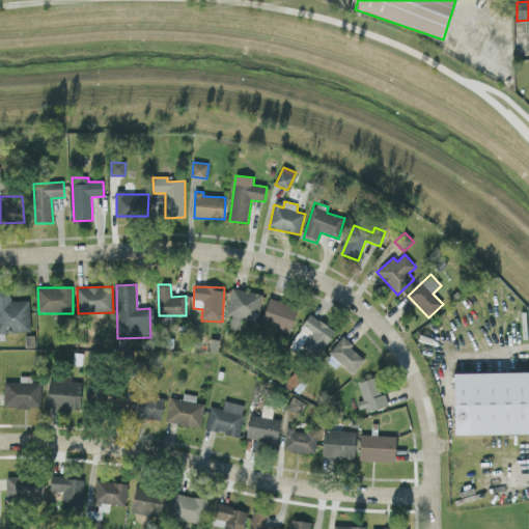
[(263,296),(233,288),(226,316),(233,318),(230,328),(240,330),(243,319),(257,324),(263,296)]
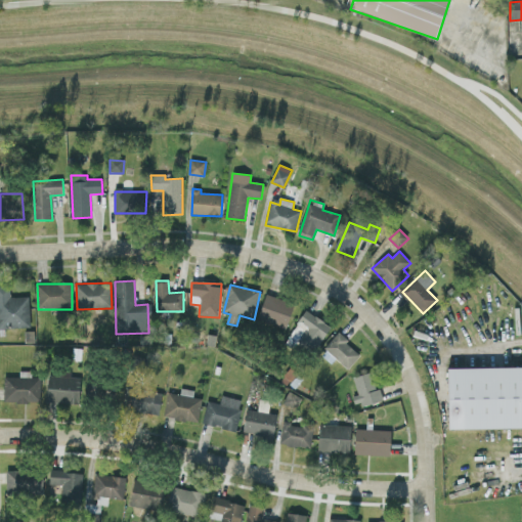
[(0,329),(31,329),(30,297),(10,298),(10,287),(0,287),(0,329)]
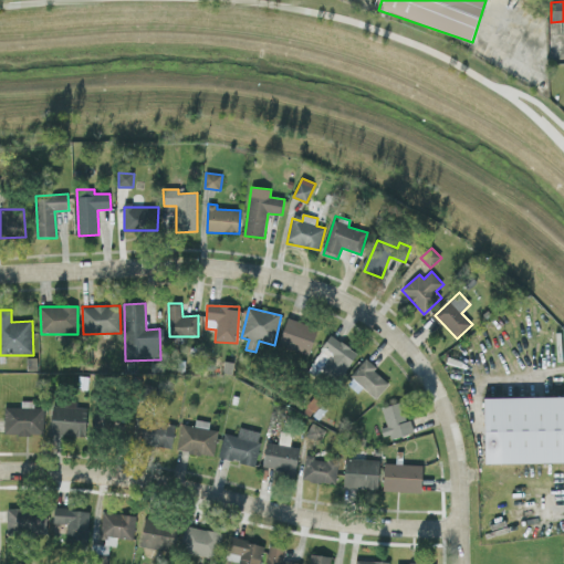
[(310,355),(319,329),(288,319),(279,345),(310,355)]
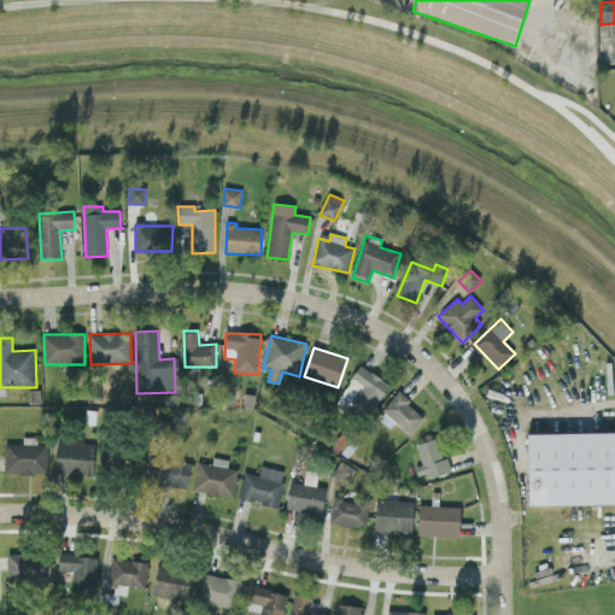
[(357,396),(352,402),(369,415),(391,386),(362,365),(351,380),(355,384),(350,390),(357,396)]
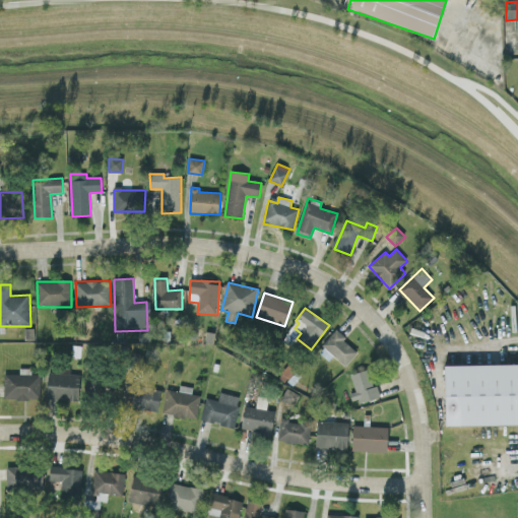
[(345,367),(359,351),(335,331),(322,345),(345,367)]
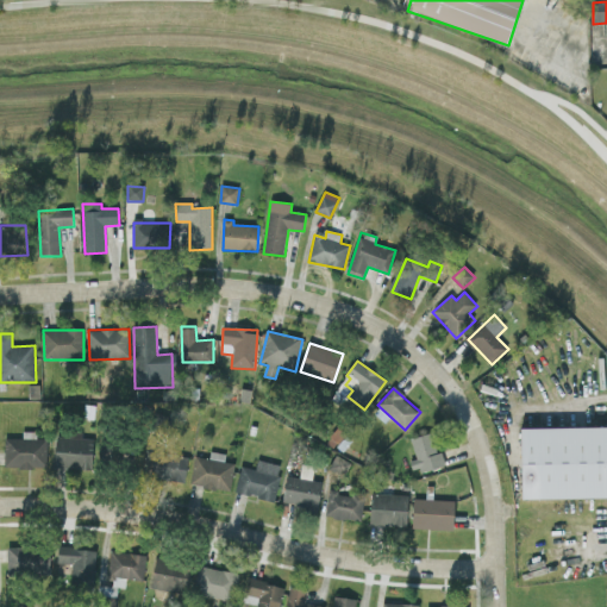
[(523,500),(606,499),(606,427),(521,429),(523,500)]
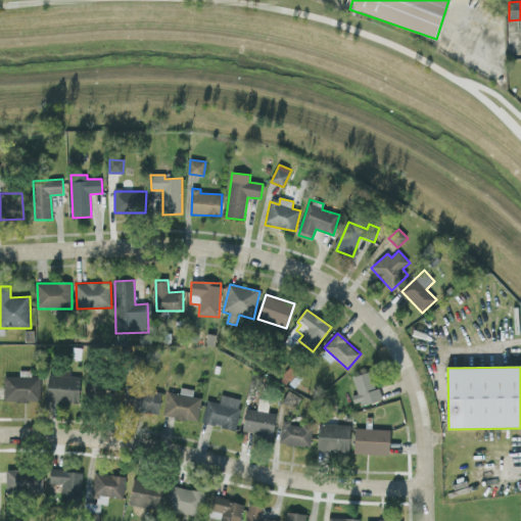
[(4,401),(40,403),(41,377),(32,377),(32,371),(20,371),(20,377),(5,376),(4,401)]
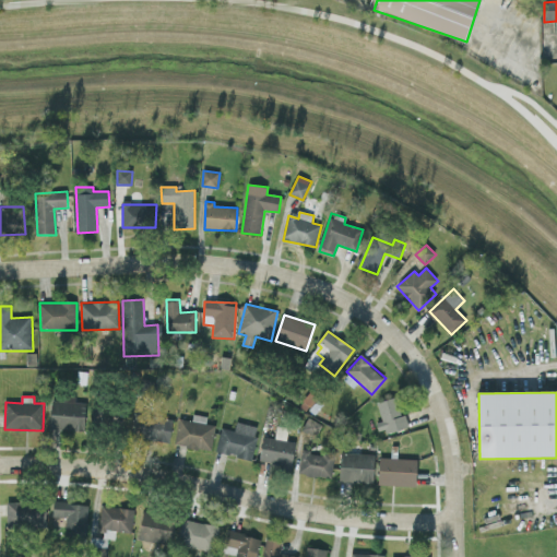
[(382,422),(377,423),(380,436),(407,427),(398,396),(377,403),(382,422)]
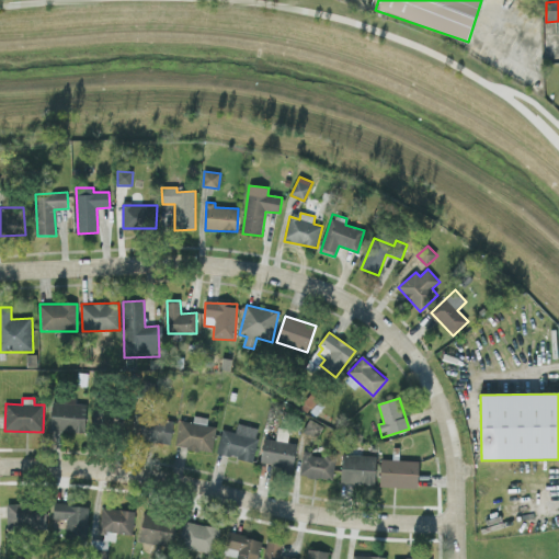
[(87,405),(53,402),(50,432),(86,433),(87,405)]
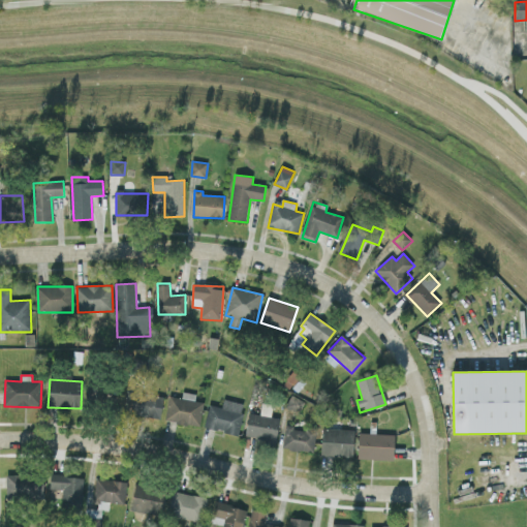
[(169,397),(166,423),(200,426),(204,402),(195,402),(196,395),(183,393),(183,399),(169,397)]
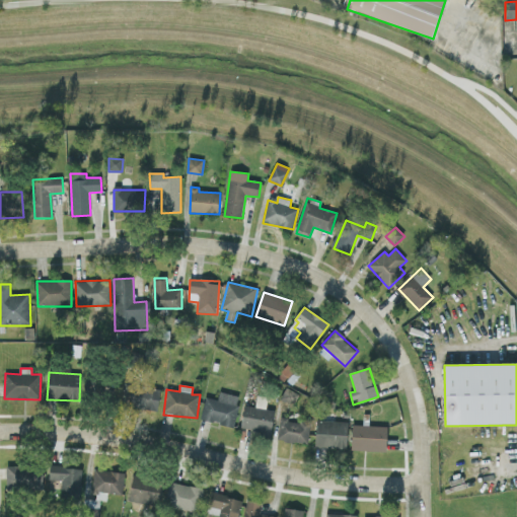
[(160,389),(130,387),(129,410),(159,411),(160,389)]
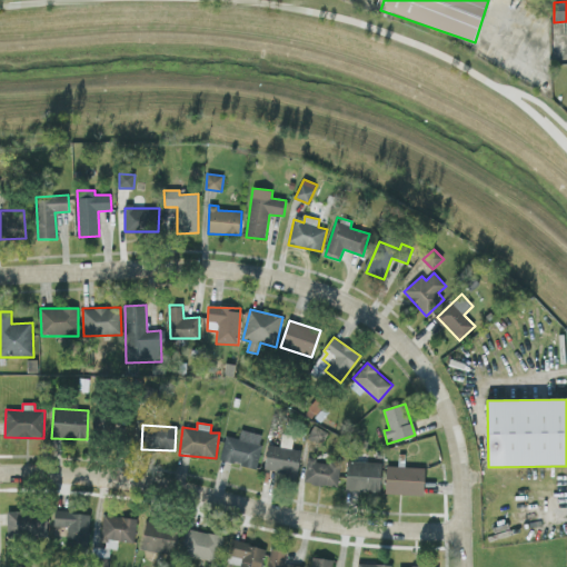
[(265,436),(241,430),(239,439),(226,436),(220,460),(256,469),(265,436)]
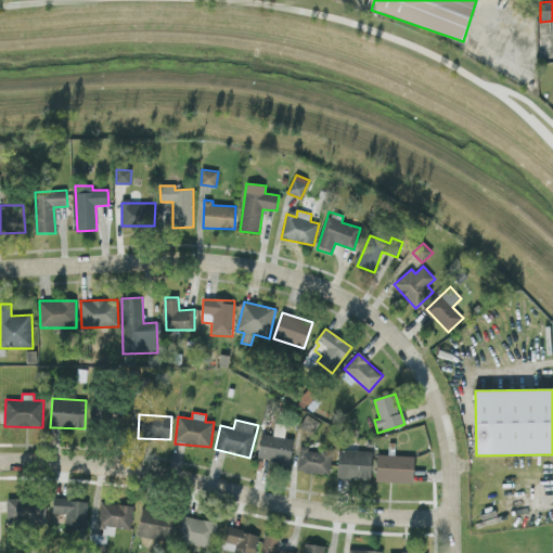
[(257,460),(291,464),(294,439),(284,438),(286,425),(275,424),(273,436),(261,434),(257,460)]
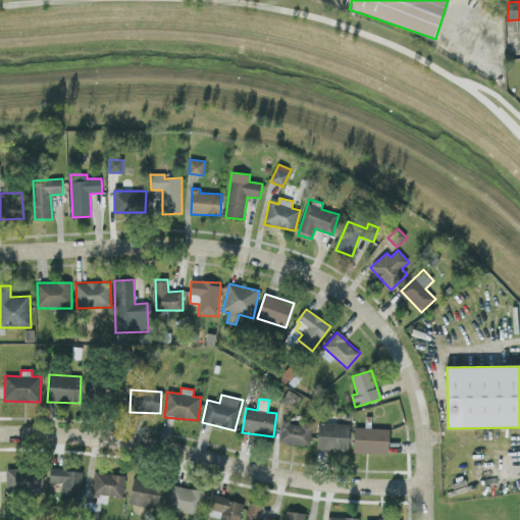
[(279,444),(310,447),(313,423),(282,419),(279,444)]
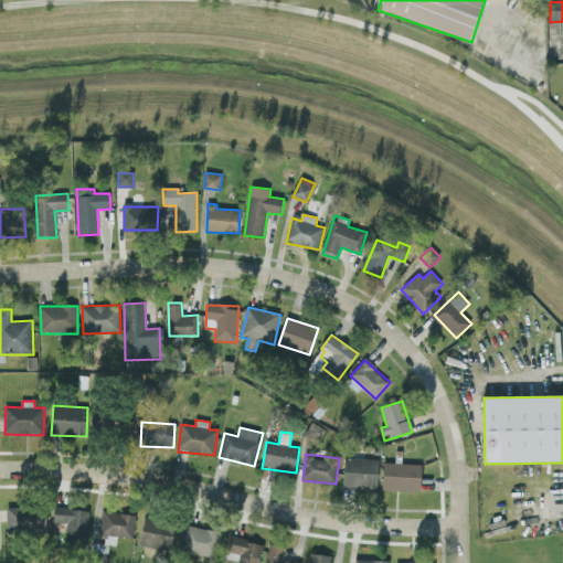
[(343,488),(378,489),(379,459),(344,458),(343,488)]
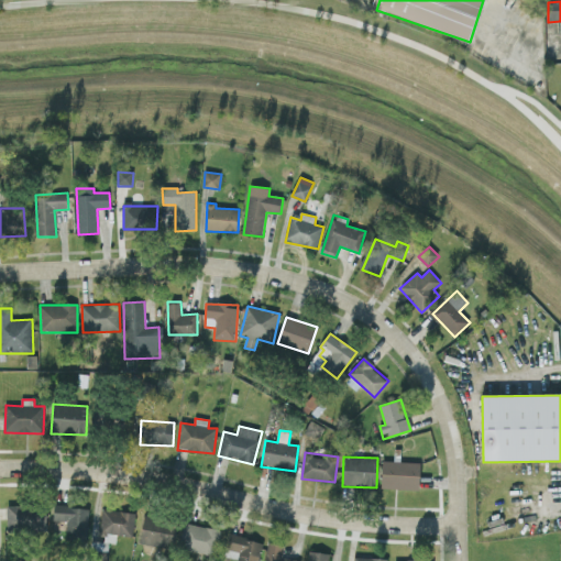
[(420,463),(383,462),(382,490),(419,491),(420,463)]
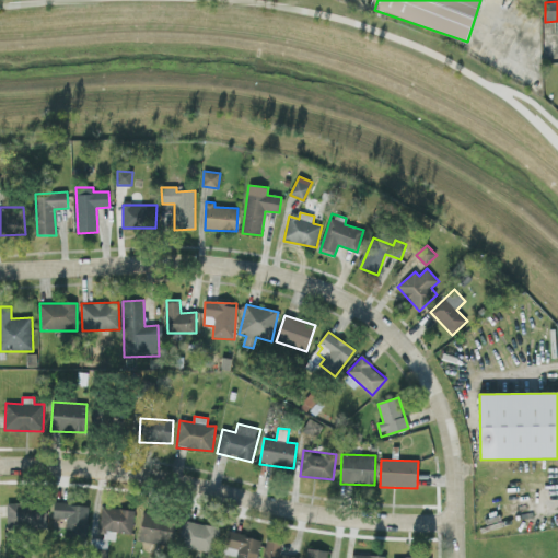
[(47,529),(46,504),(8,506),(8,530),(47,529)]
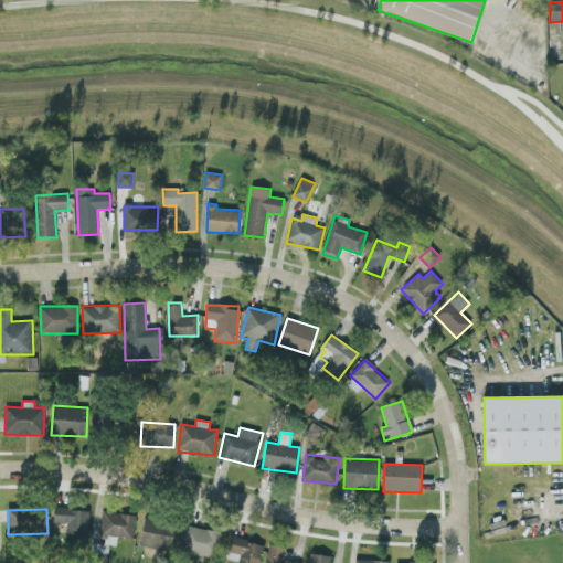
[(88,541),(89,510),(54,509),(53,523),(67,523),(66,540),(88,541)]
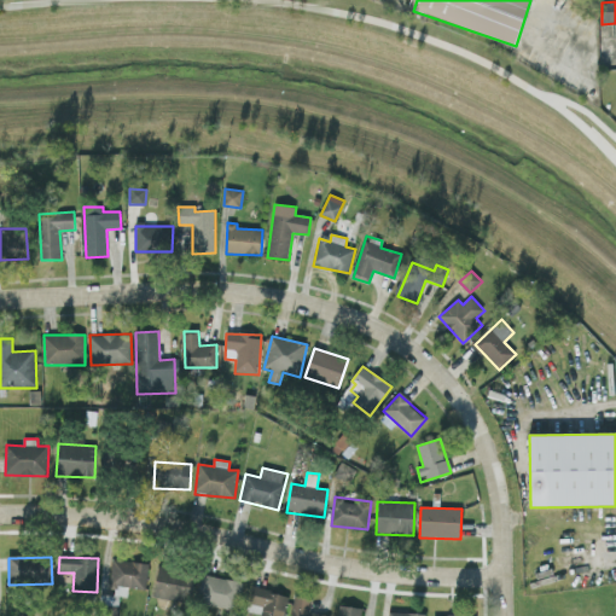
[(149,564),(115,561),(110,596),(103,596),(102,603),(118,605),(120,597),(128,598),(128,588),(146,590),(149,564)]
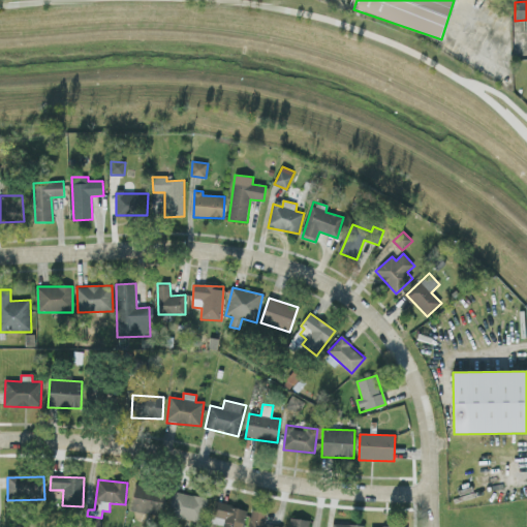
[(132,513),(166,515),(167,489),(134,487),(132,513)]
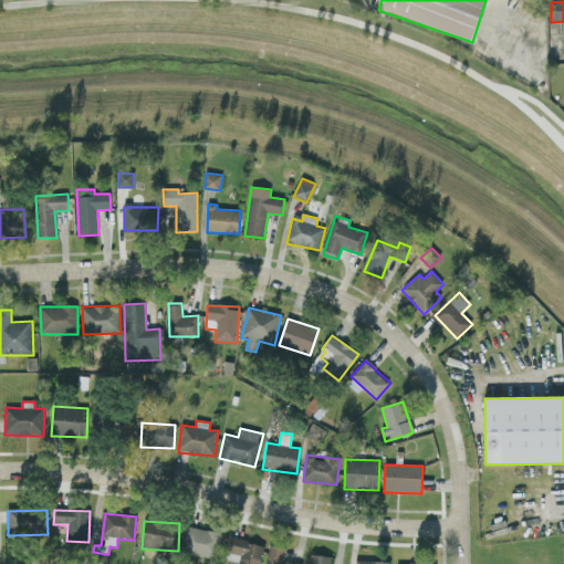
[(221,533),(186,526),(180,553),(217,560),(221,533)]
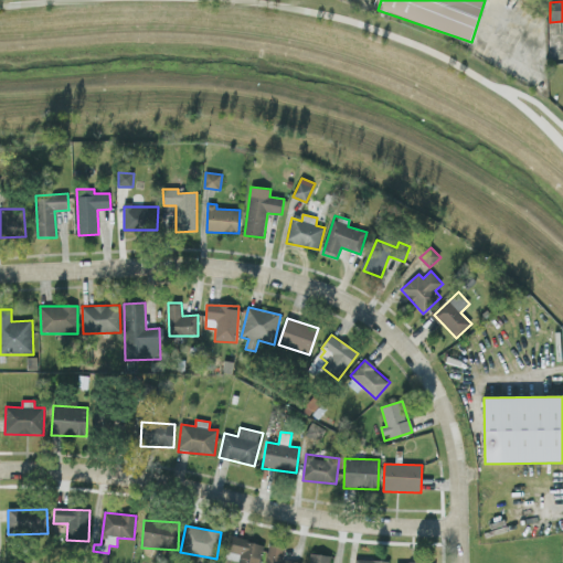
[(237,562),(259,562),(262,542),(230,539),(226,561),(237,562)]
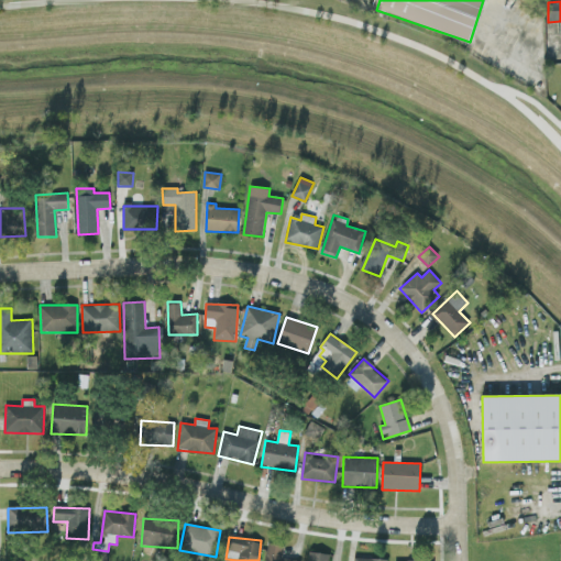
[(283,559),(284,545),(267,543),(265,560),(292,560),(283,559)]
